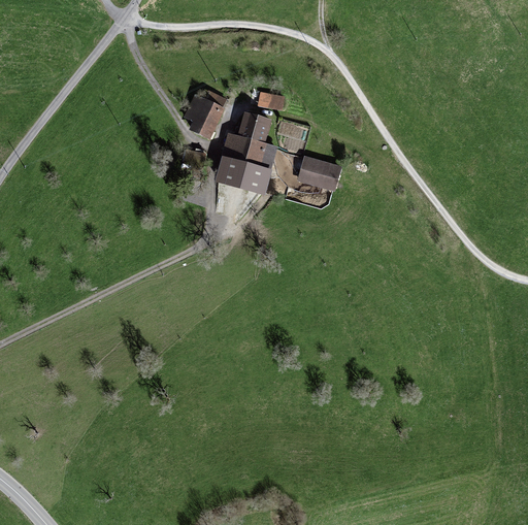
[(196,116),(193,124),(211,131),(226,97),(200,86),(188,112),(196,116)]
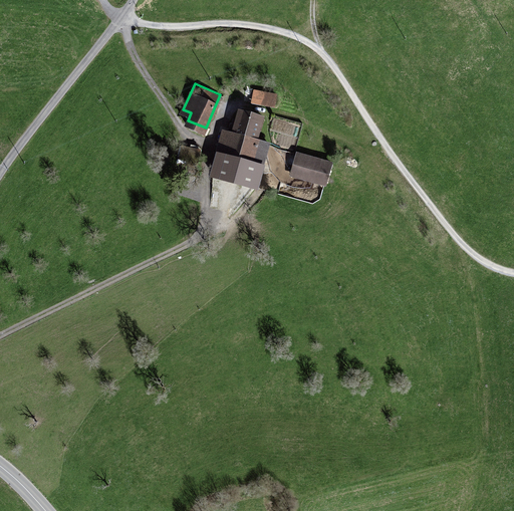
[(275,104),(278,89),(261,85),(257,100),(275,104)]
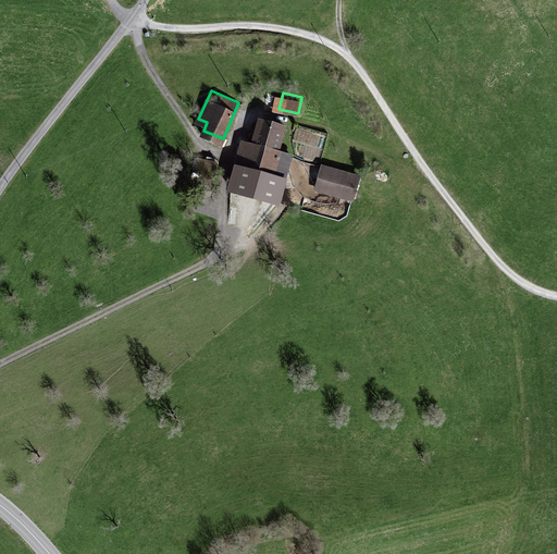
[(252,144),(238,147),(226,191),(279,206),(293,157),(280,154),(285,134),(258,126),(252,144)]
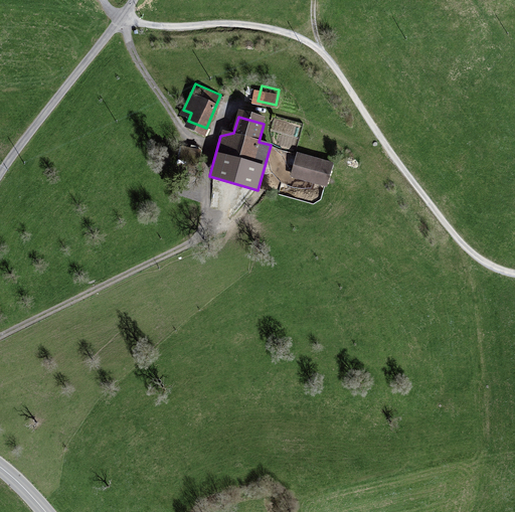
[(200,148),(184,146),(181,163),(197,165),(200,148)]
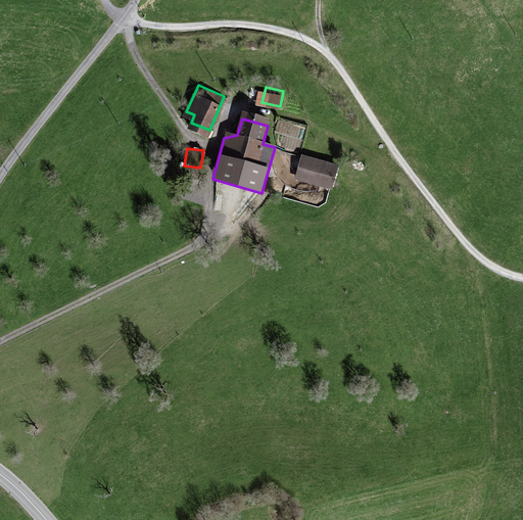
[(336,169),(297,159),(292,181),(331,190),(336,169)]
